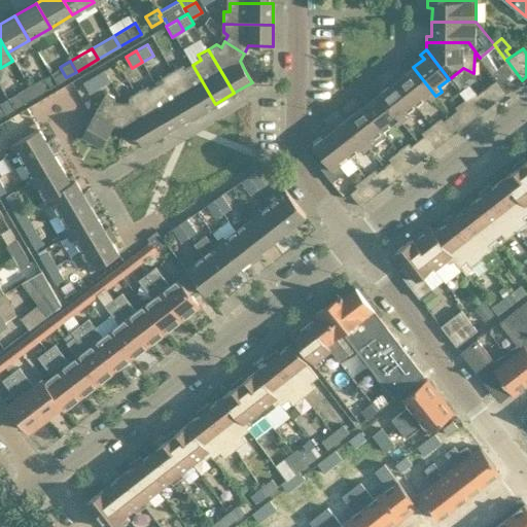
[(215,104),(192,65),(186,69),(183,64),(171,71),(197,114),(215,104)]
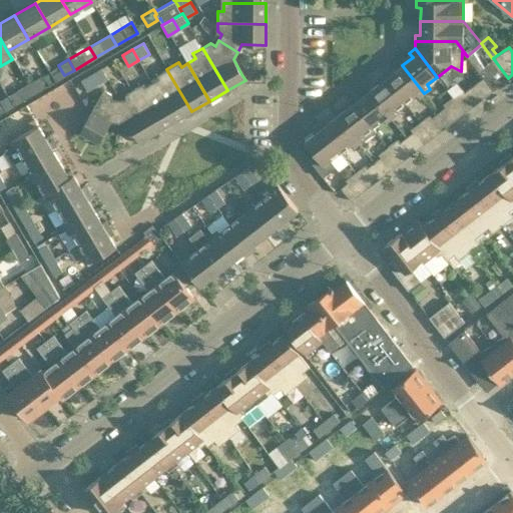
[(424,93),(402,65),(391,73),(388,70),(383,73),(405,102),(416,93),(419,97),(424,93)]
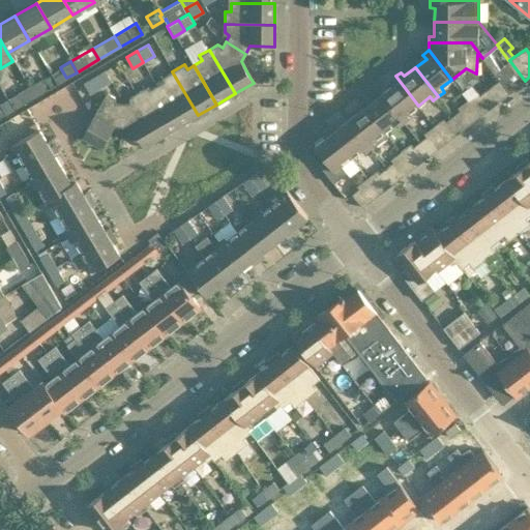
[(500,67),(494,74),(499,80),(500,80),(509,93),(517,88),(500,67)]
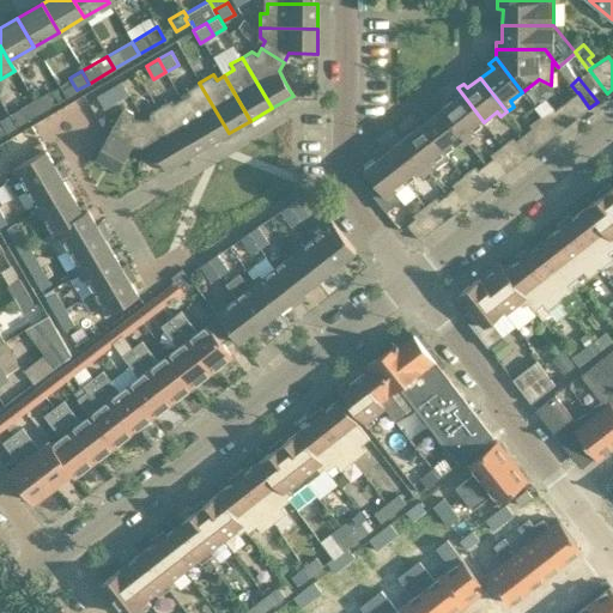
[(121,82),(109,89),(116,101),(129,93),(121,82)]
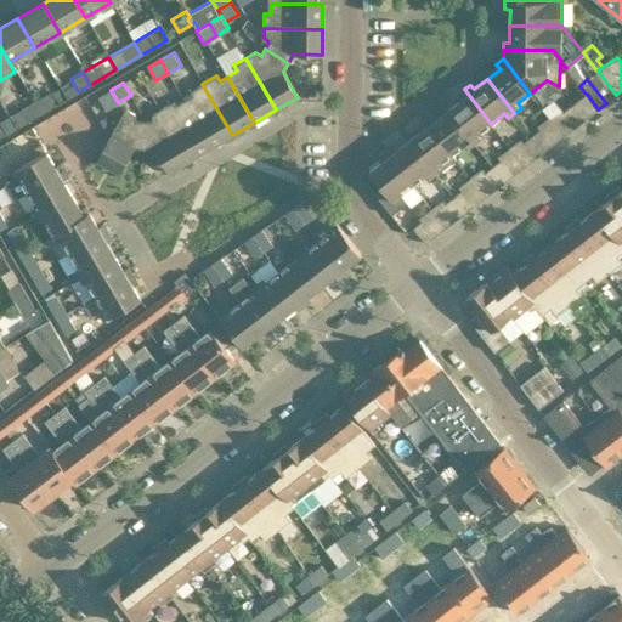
[(232,135),(202,84),(191,90),(194,96),(184,102),(207,141),(210,148),(232,135)]
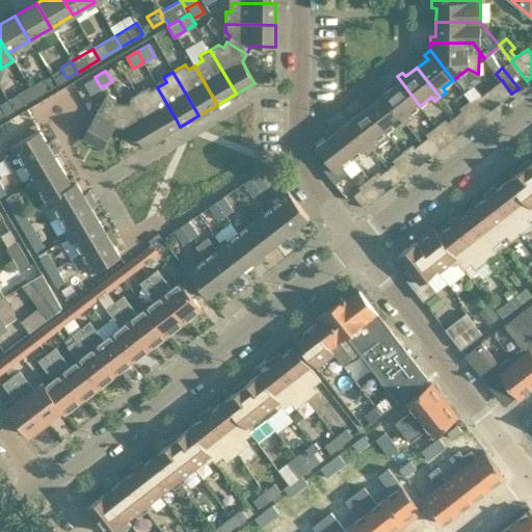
[(420,106),(397,76),(391,81),(394,85),(383,94),(406,123),(411,118),(408,114),(420,106)]
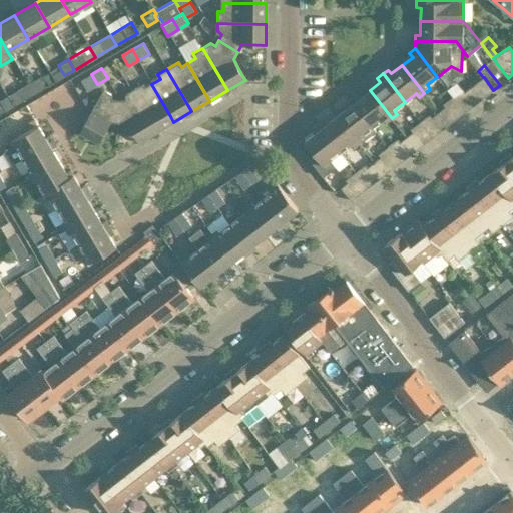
[(97,84),(91,74),(81,80),(87,90),(97,84)]
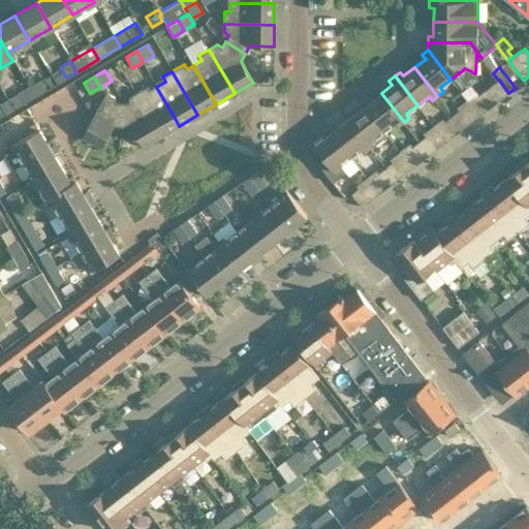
[(41,80),(29,87),(34,97),(48,90),(41,80)]
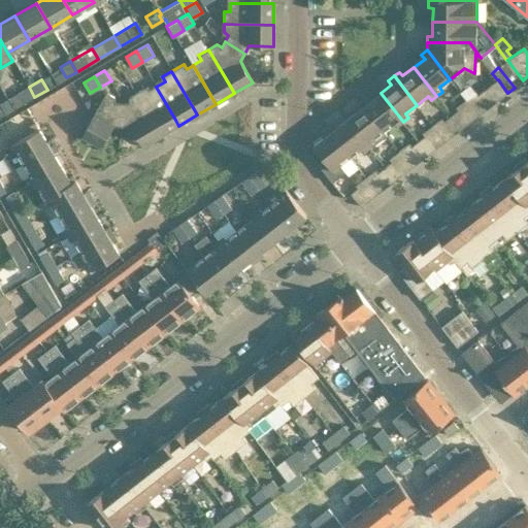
[(498,79),(497,79),(485,90),(495,102),(507,93),(498,79)]
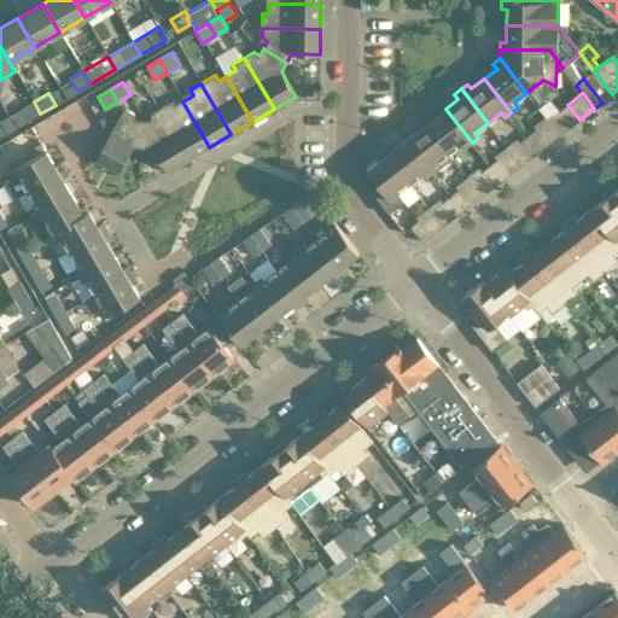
[(205,140),(182,101),(175,105),(173,99),(157,109),(187,159),(209,147),(205,140)]
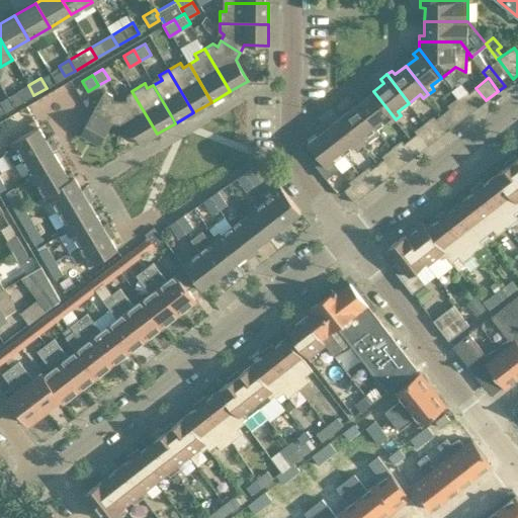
[(14,106),(33,95),(27,85),(8,97),(14,106)]
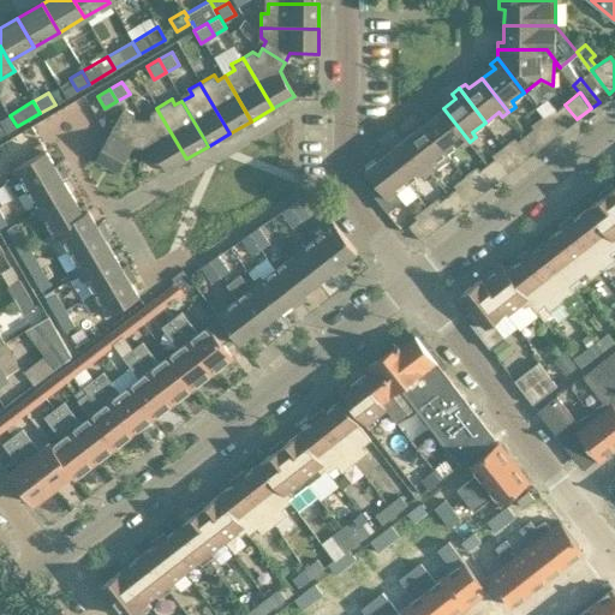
[(577,119),(565,105),(556,111),(568,126),(577,119)]
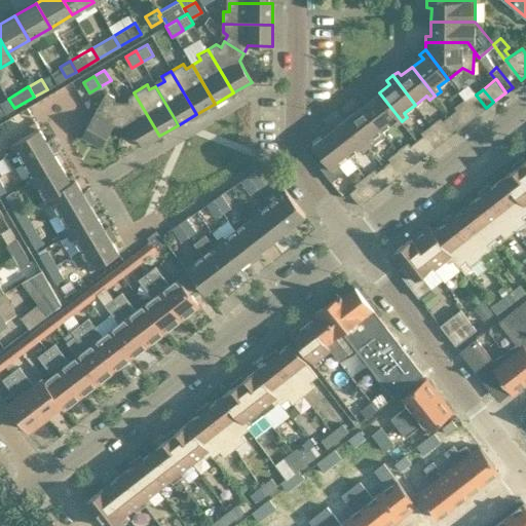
[(112,125),(120,125),(120,101),(114,101),(115,96),(105,90),(80,136),(100,147),(112,125)]
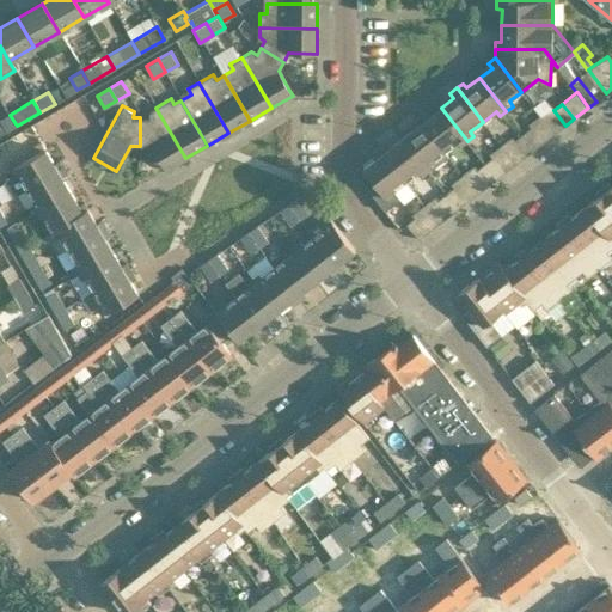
[(185,158),(155,108),(150,111),(150,118),(140,117),(140,146),(151,146),(165,171),(185,158)]
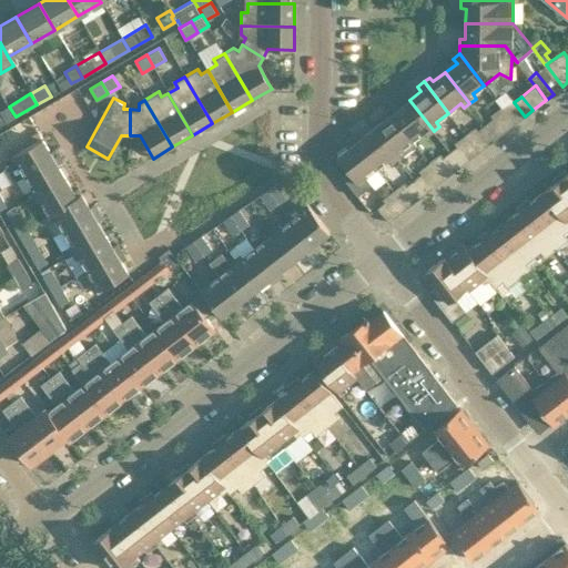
[(434,131),(409,100),(396,109),(393,104),(388,109),(415,143),(412,139),(421,132),(422,133),(425,131),(428,135),(434,131)]
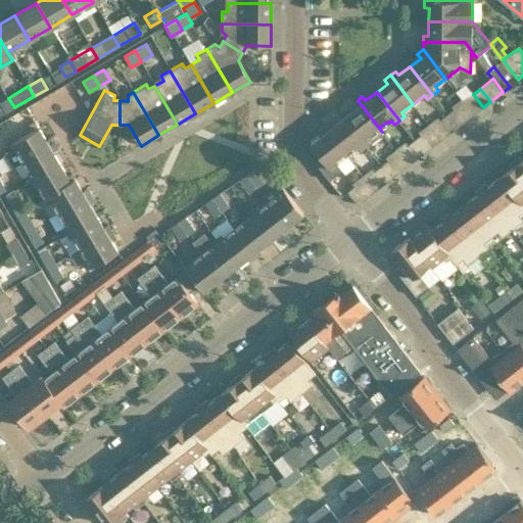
[(382,132),(358,100),(351,105),(354,109),(343,117),(365,145),(382,132)]
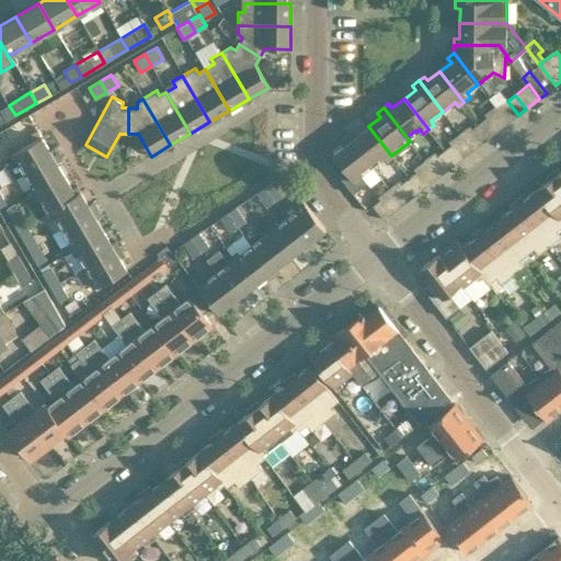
[(497,130),(487,116),(479,122),(490,136),(497,130)]
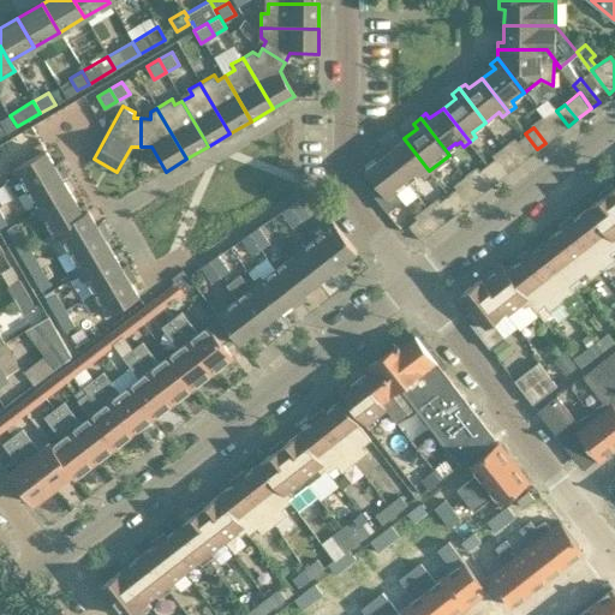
[(537,149),(525,133),(517,141),(529,156),(537,149)]
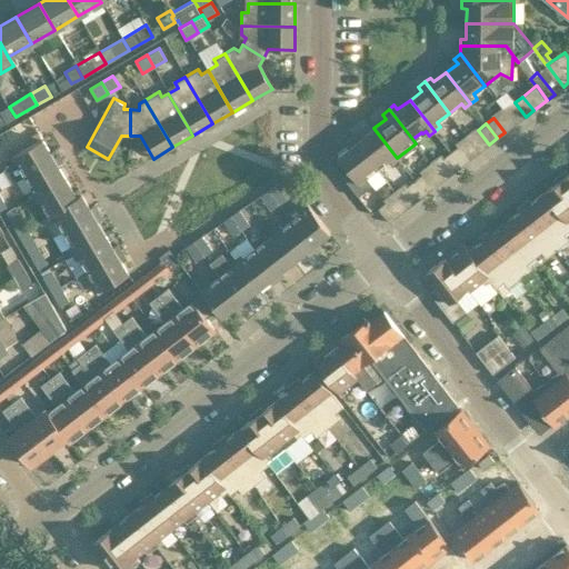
[(397,158),(373,128),(361,137),(358,132),(352,137),(377,168),(389,158),(391,162),(397,158)]
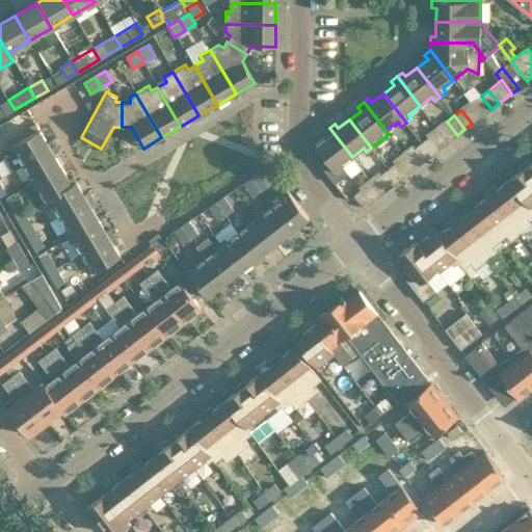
[(352,157),(329,128),(324,133),(327,136),(315,145),(326,160),(320,165),(335,183),(348,173),(342,164),(352,157)]
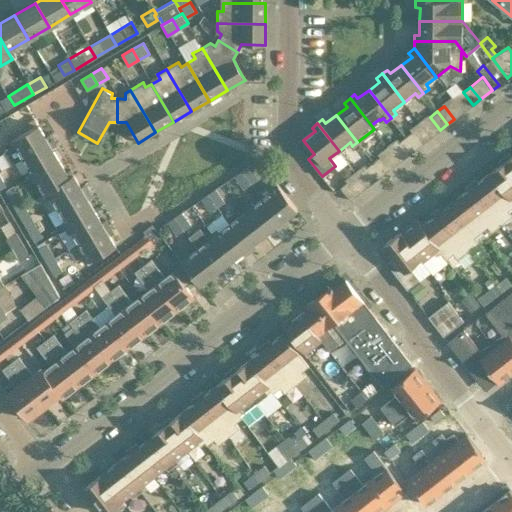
[(44,137),(37,124),(7,142),(10,148),(3,152),(10,164),(21,157),(52,139),(49,134),(44,137)]
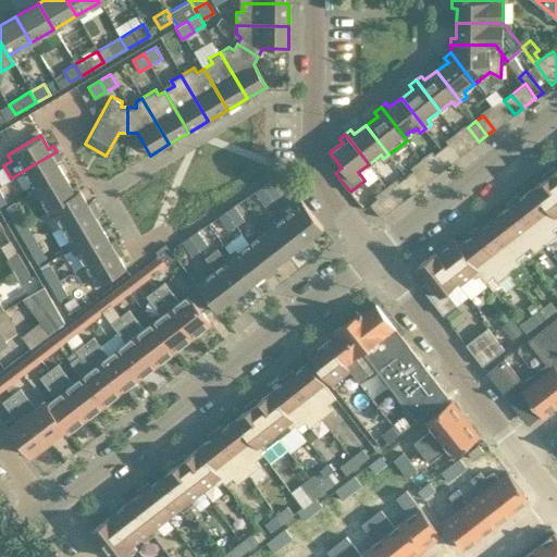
[(459,157),(448,144),(441,149),(452,163),(459,157)]
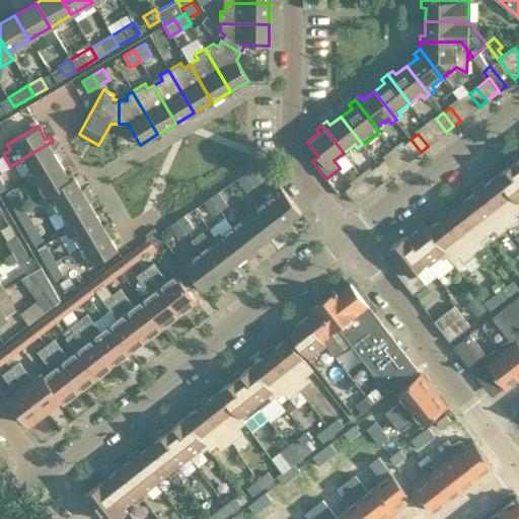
[(414,157),(421,152),(411,139),(403,145),(414,157)]
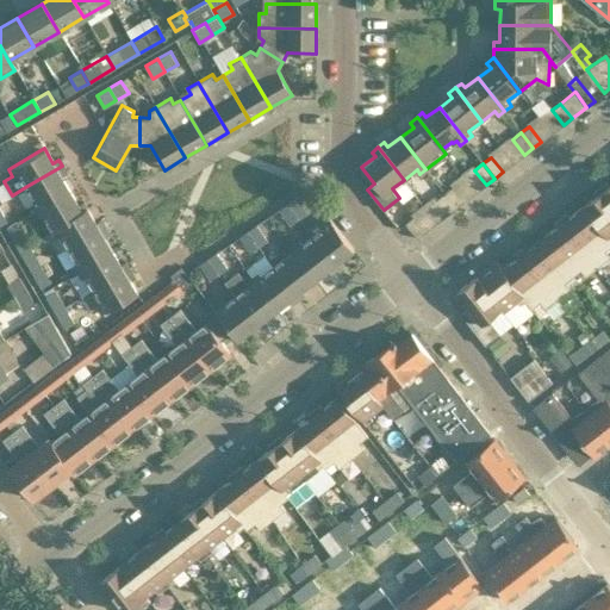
[(66,174),(62,166),(25,187),(33,201),(29,205),(33,212),(69,191),(61,176),(66,174)]
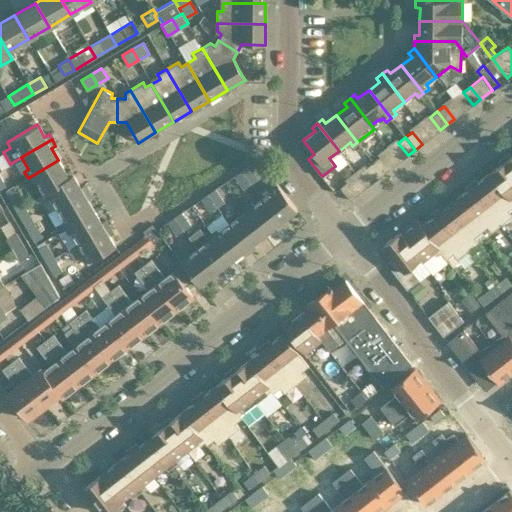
[(511,154),(510,156),(508,153),(503,156),(511,167),(511,154)]
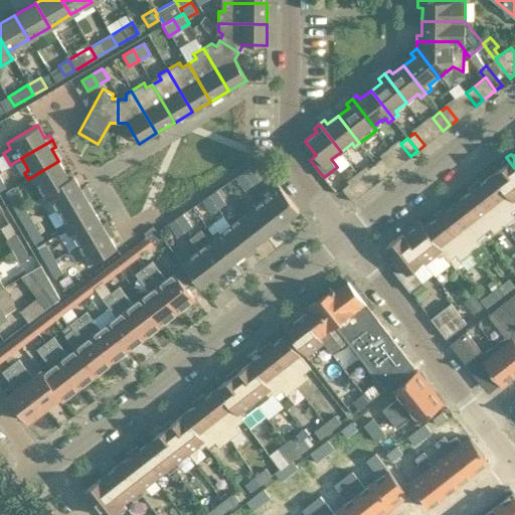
[(514,168),(506,157),(500,162),(503,165),(492,173),(514,202),(514,168)]
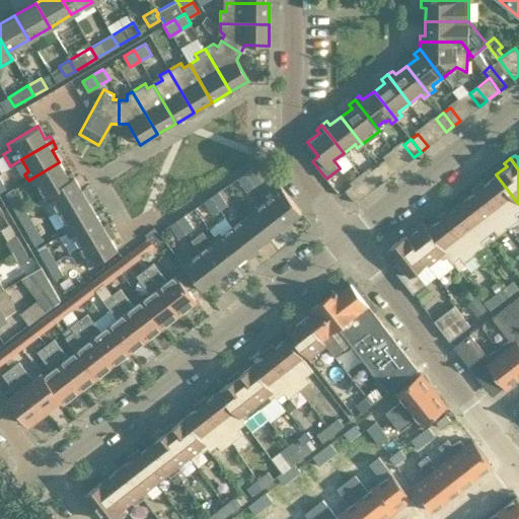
[(395,171),(385,159),(378,164),(388,176),(395,171)]
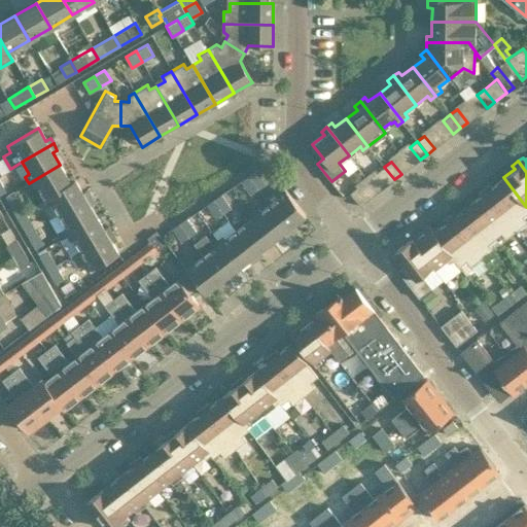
[(43,199),(74,180),(71,174),(67,177),(60,165),(29,183),(29,184),(32,188),(33,190),(37,188),(43,198),(43,199)]
